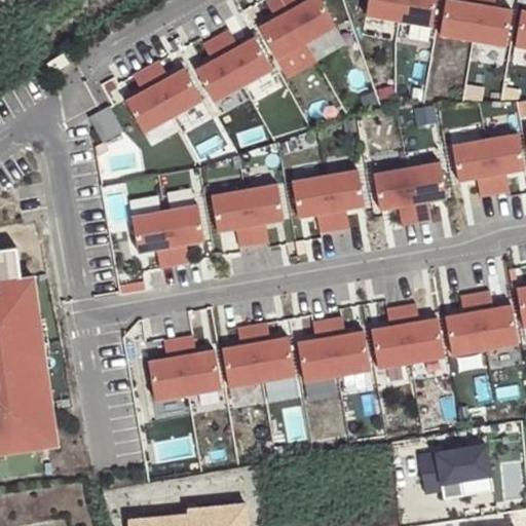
[(275,57),(305,40),(283,0),(266,0),(274,15),(258,25),(275,57)]
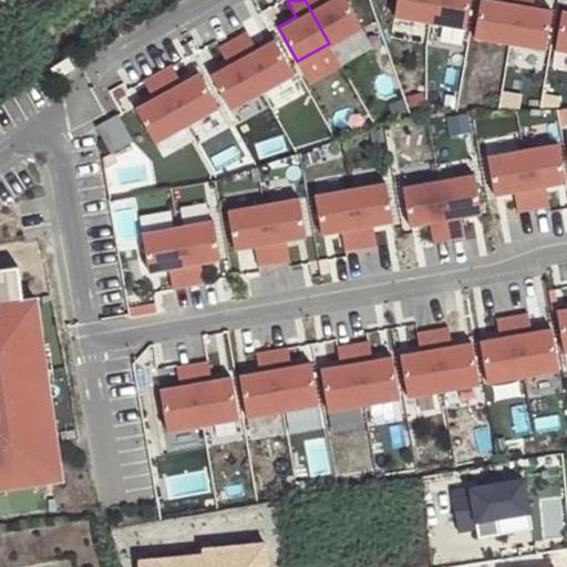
[(323,0),(305,0),(329,43),(361,27),(347,0),(327,0),(325,1),(323,0)]
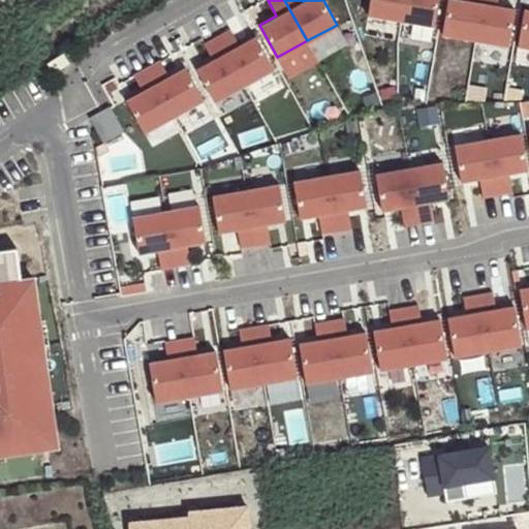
[(400,21),(403,0),(369,0),(367,14),(400,21)]
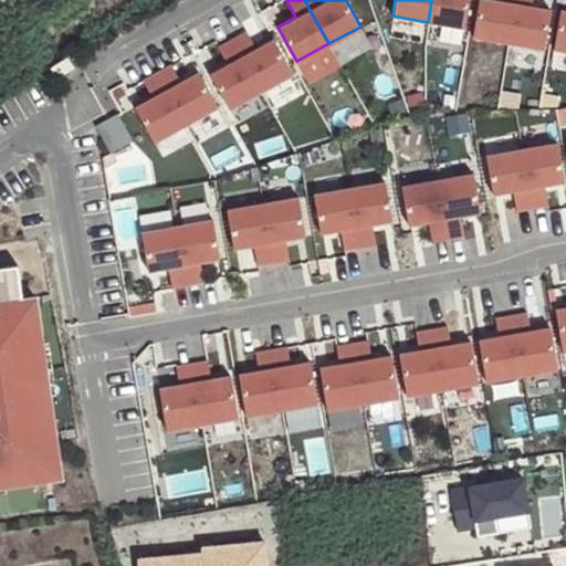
[(431,0),(428,22),(464,28),(469,0),(431,0)]
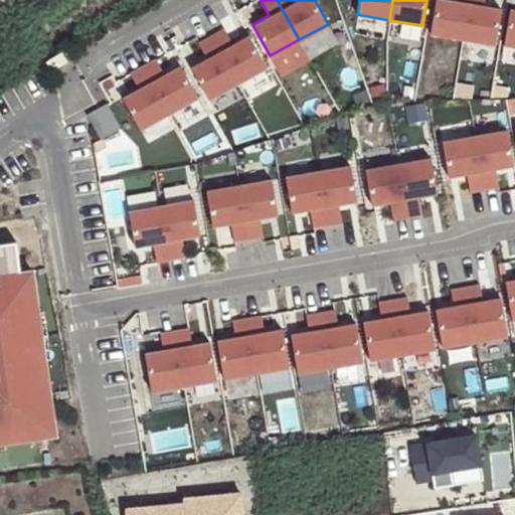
[(462,38),(469,0),(454,0),(454,1),(447,0),(435,0),(430,33),(462,38)]
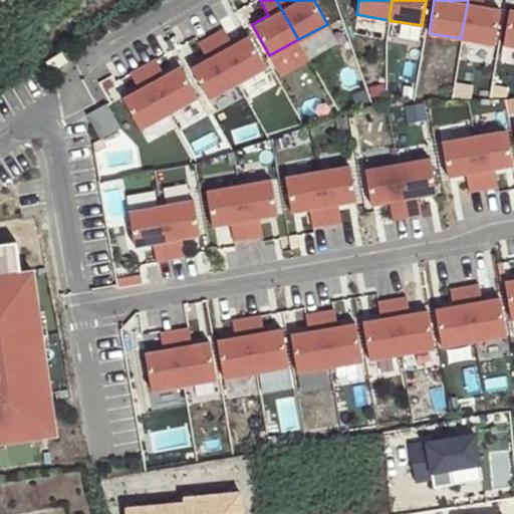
[(482,0),(468,0),(461,38),(494,44),(500,10),(482,6),(482,0)]
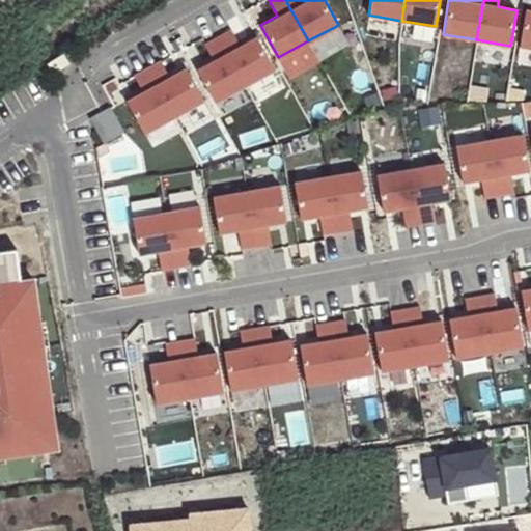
[(519,46),(530,48),(530,10),(525,9),(519,46)]
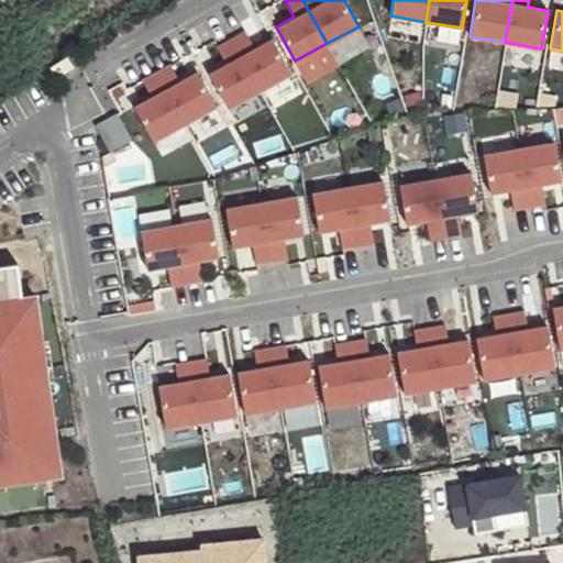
[(244,29),(231,36),(258,88),(290,72),(272,37),(254,46),(244,29)]
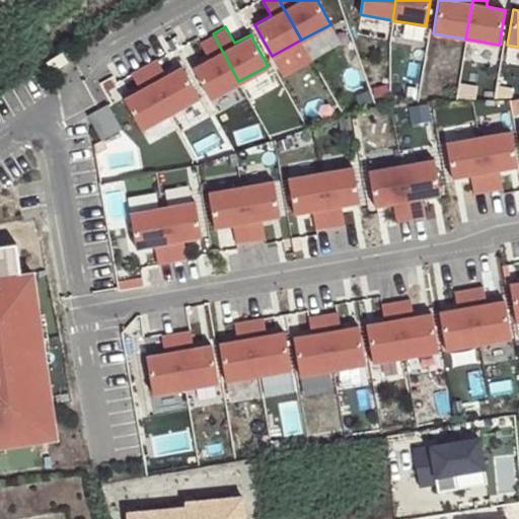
[(238,81),(213,33),(200,41),(208,57),(193,66),(209,97),(238,81)]
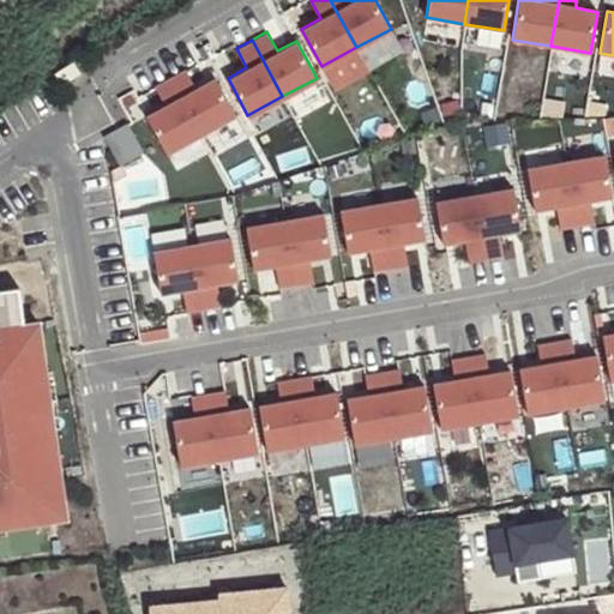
[(74,62),(54,74),(60,86),(80,74),(74,62)]
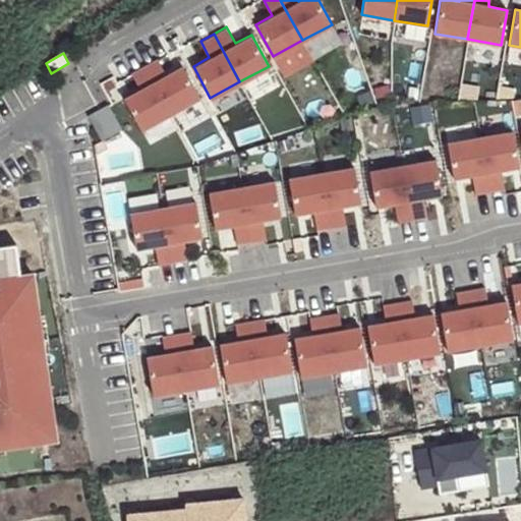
[(166,73),(157,57),(143,64),(170,112),(199,97),(182,65),(166,73)]
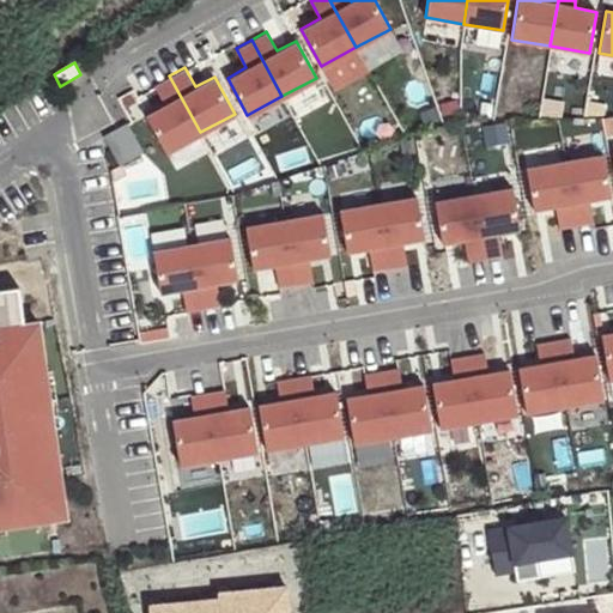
[(200,132),(169,76),(155,84),(157,89),(164,103),(145,114),(165,151),(200,132)]
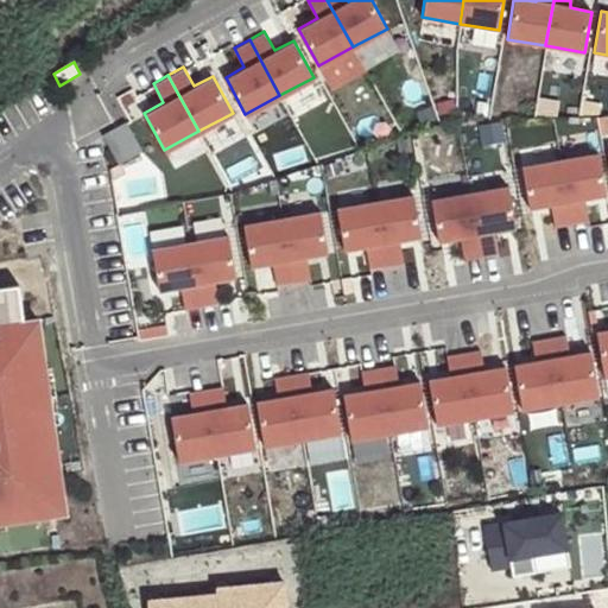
[(118,132),(105,139),(120,168),(141,156),(127,127),(118,132)]
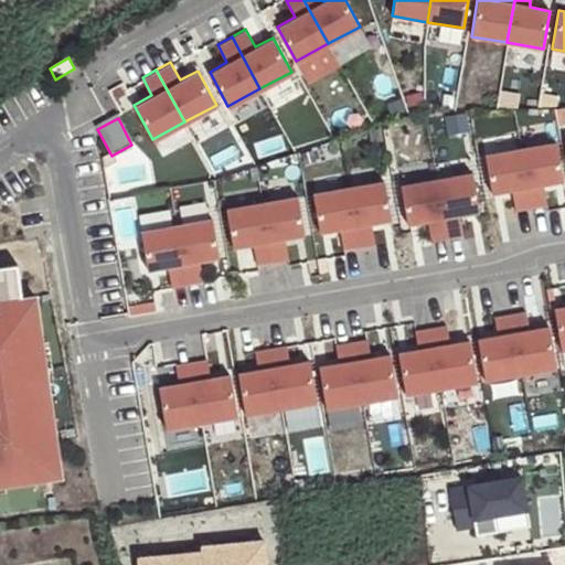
[(519,149),(529,208),(545,205),(542,184),(562,181),(555,144),(519,149)]
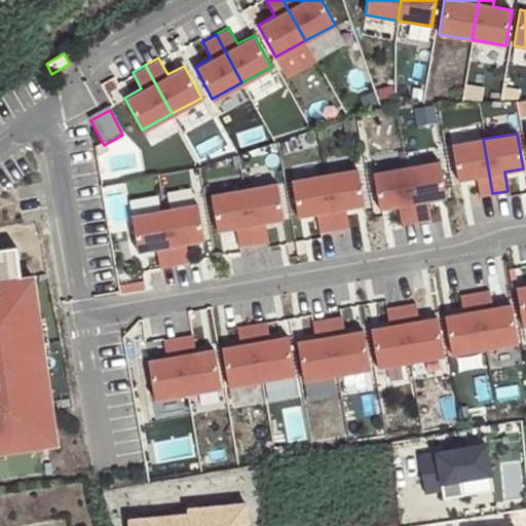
[(492,193),(483,139),(450,145),(456,180),(475,177),(478,196),(492,193)]
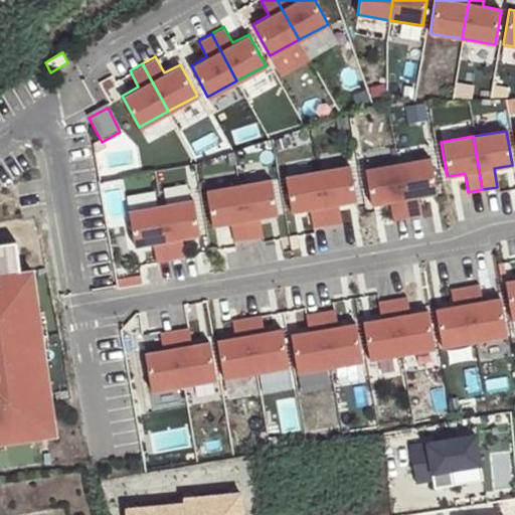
[(430,158),(396,163),(405,216),(420,214),(417,196),(436,193),(433,178),(430,158)]
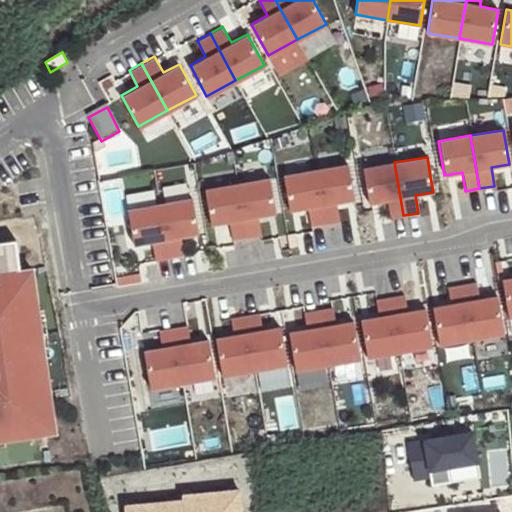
[(403,215),(394,162),(362,168),(368,202),(386,199),(389,218),(403,215)]
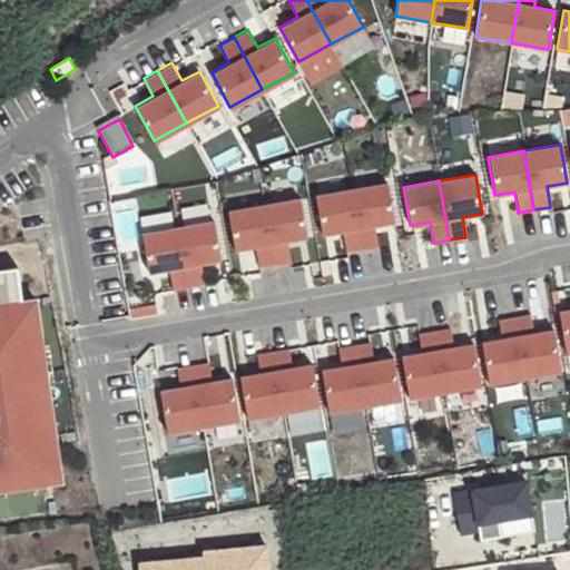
[(386,183),(351,188),(361,247),(376,245),(373,225),(393,222),(386,183)]
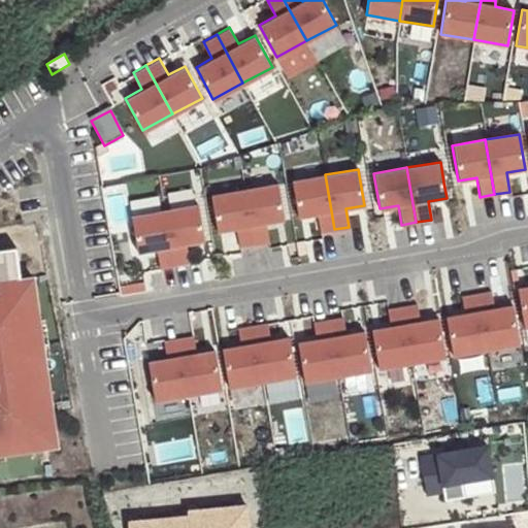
[(334,229),(325,174),(291,180),(297,217),(316,213),(319,232),(334,229)]
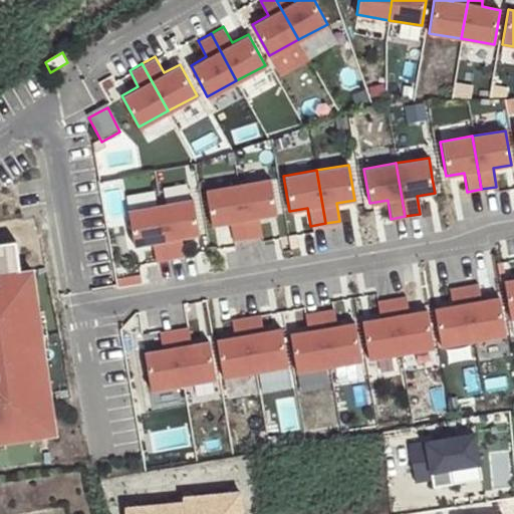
[(269,178),(237,184),(246,237),(261,234),(257,216),(275,213),(269,178)]
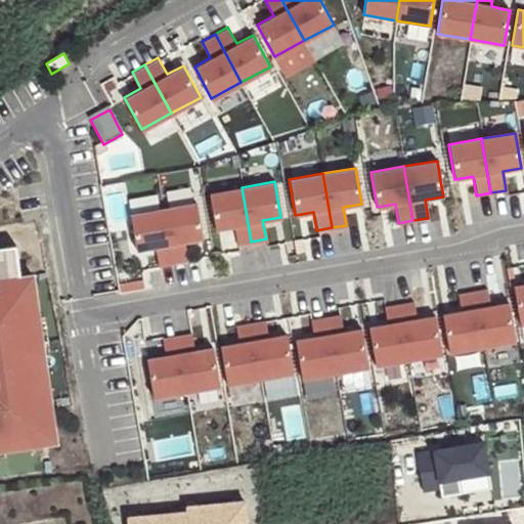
[(251,242),(242,187),(209,192),(215,228),(233,225),(236,244),(251,242)]
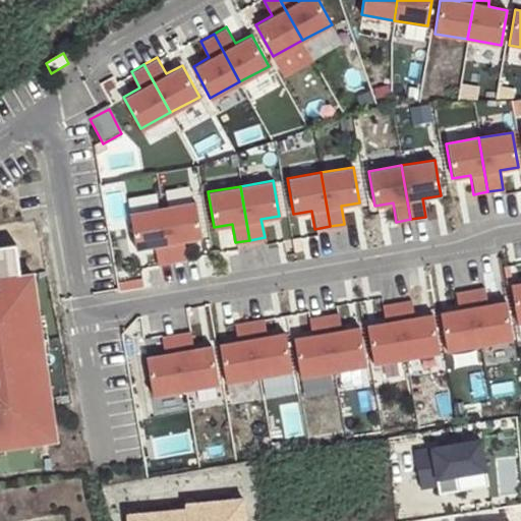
[(198,207),(165,212),(174,266),(189,264),(187,255),(186,245),(204,242),(198,207)]
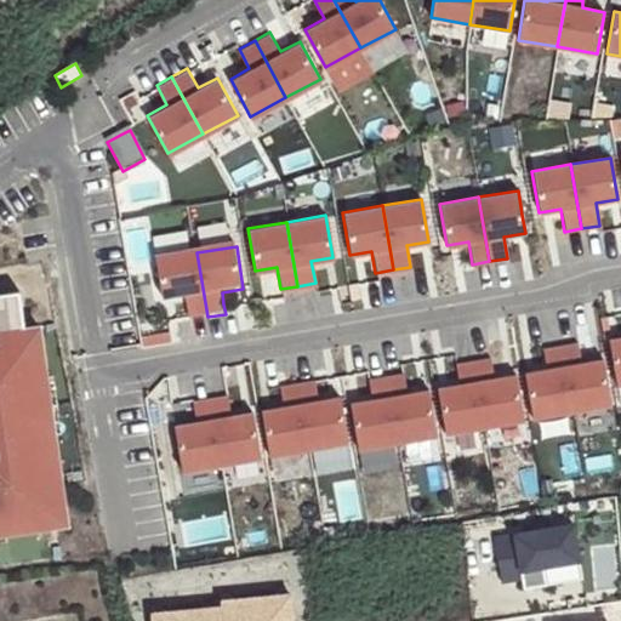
[(197,252),(158,260),(165,302),(187,298),(191,320),(208,317),(197,252)]
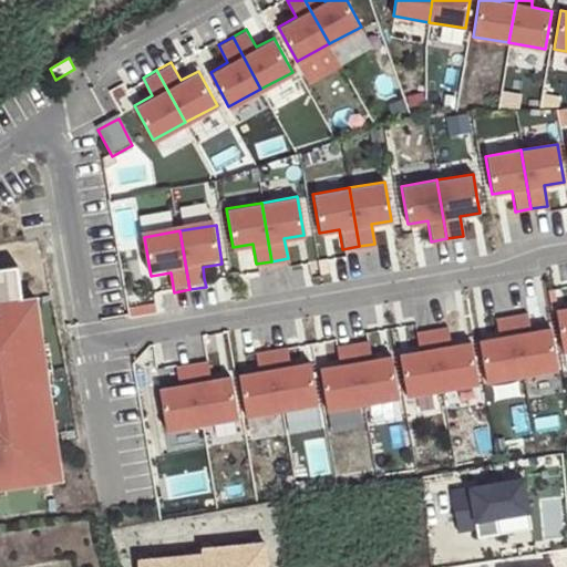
[(21,297),(17,264),(0,266),(0,481),(2,482),(2,485),(51,478),(45,441),(54,440),(48,392),(44,393),(37,343),(40,342),(33,295),(21,297)]
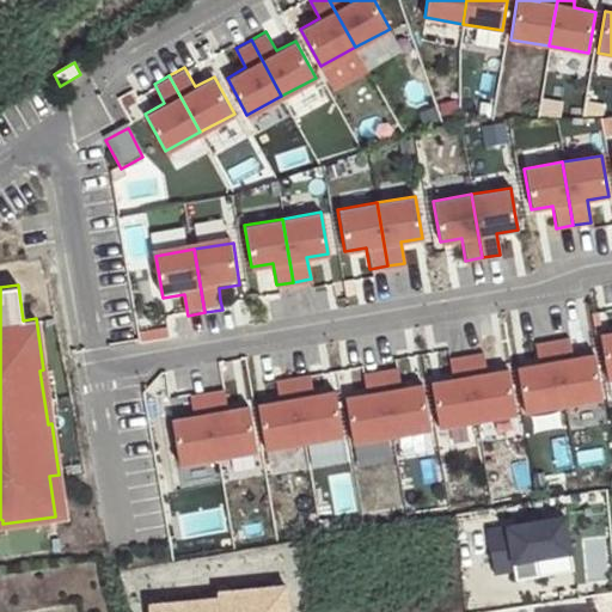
[(611,332),(599,335),(607,380),(611,378),(611,332)]
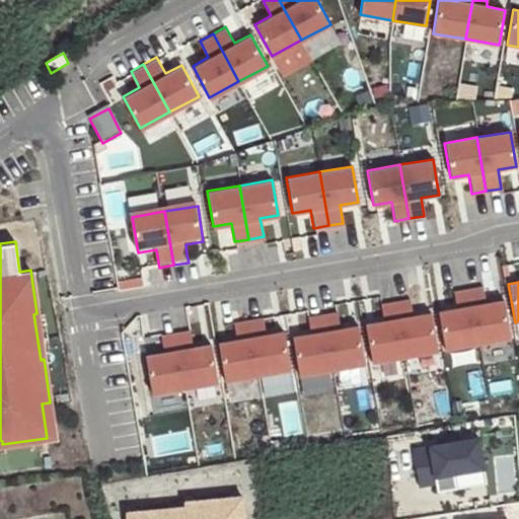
[(483,286),(467,289),(477,344),(510,338),(504,299),(486,303),(483,286)]
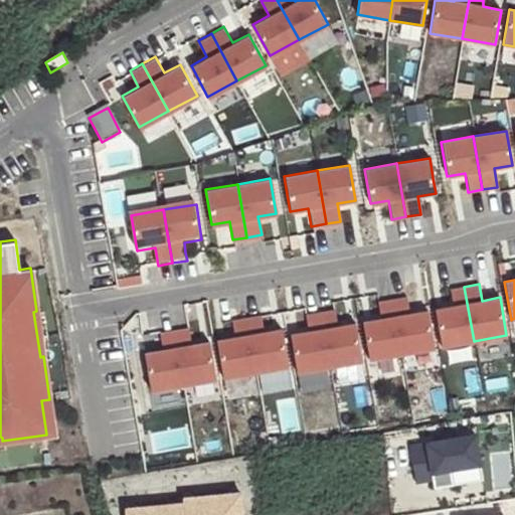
[(450,289),(453,306),(435,309),(442,346),(474,341),(464,287),(450,289)]
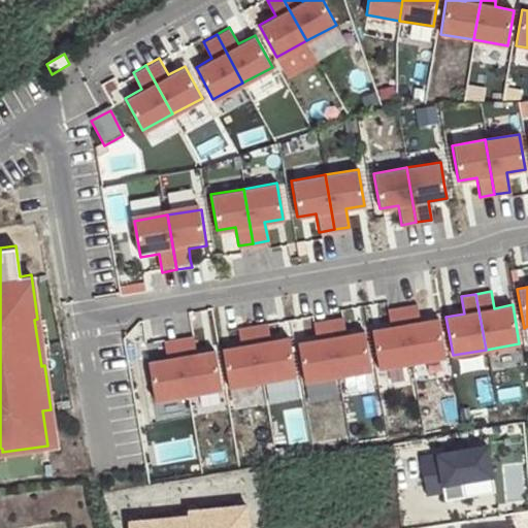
[(417,303),(401,306),(411,362),(444,356),(438,318),(420,321),(417,303)]
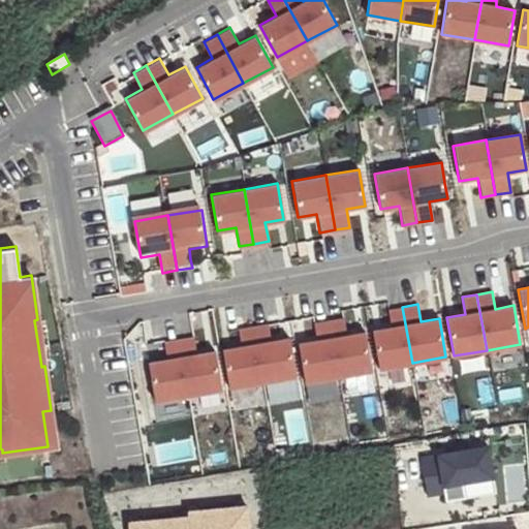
[(412,363),(402,307),(387,309),(391,327),(372,330),(379,369),(412,363)]
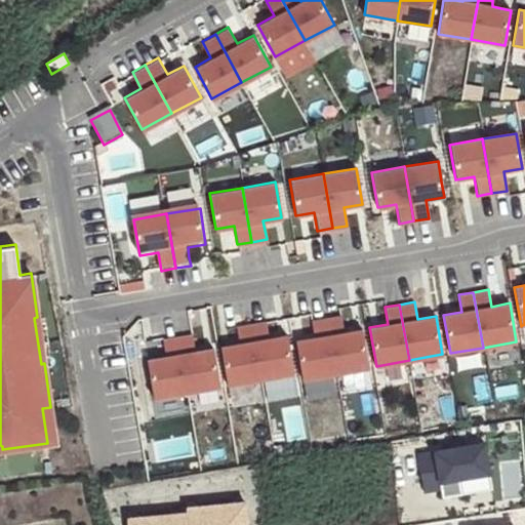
[(340,314),(325,317),(335,372),(368,366),(362,328),(344,331),(340,314)]
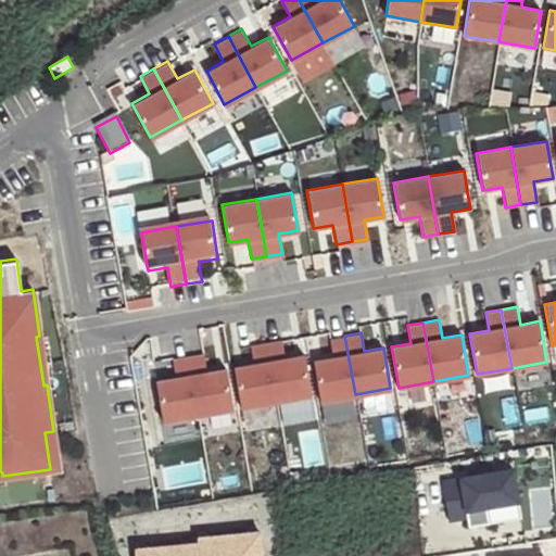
[(355,394),(344,336),(329,338),(332,356),(313,359),(320,401),(355,394)]
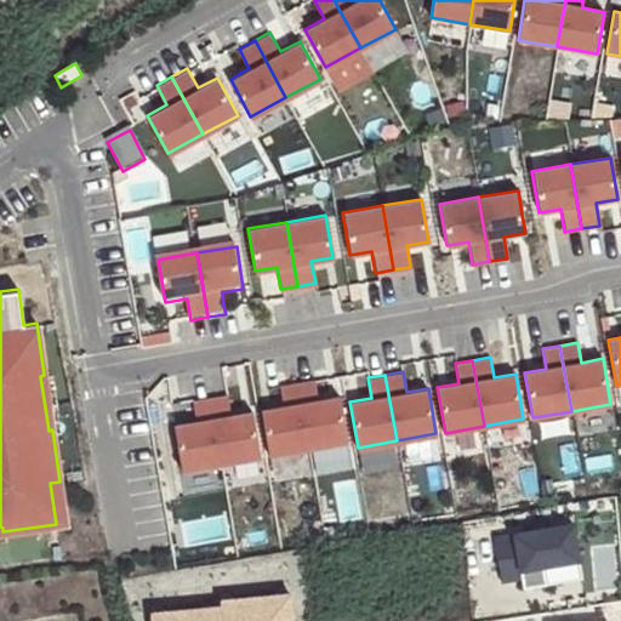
[(313,379),(296,381),(308,446),(347,440),(339,394),(317,398),(313,379)]
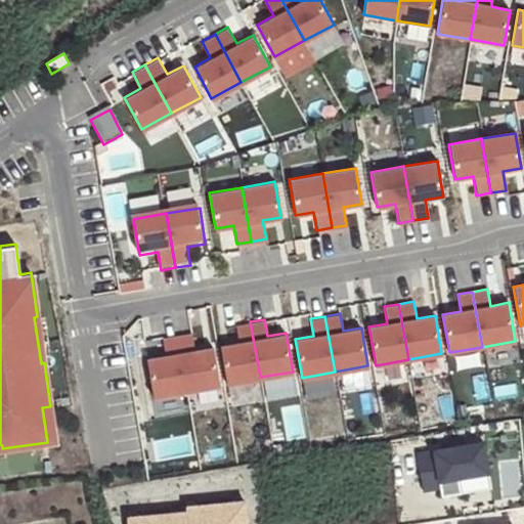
[(260,377),(250,321),(235,324),(238,342),(220,345),(226,383),(260,377)]
